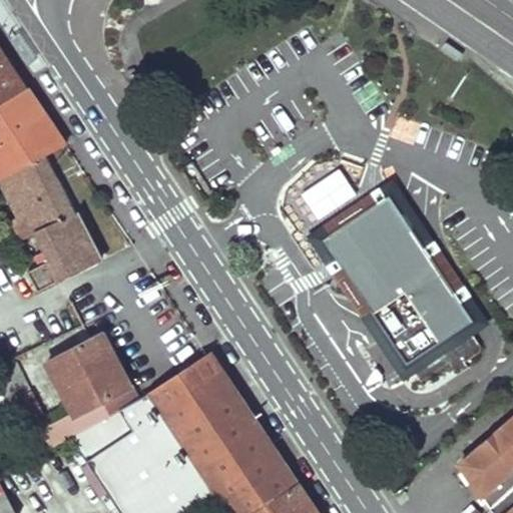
[(0,46),(0,103),(26,87),(7,58),(0,46)]
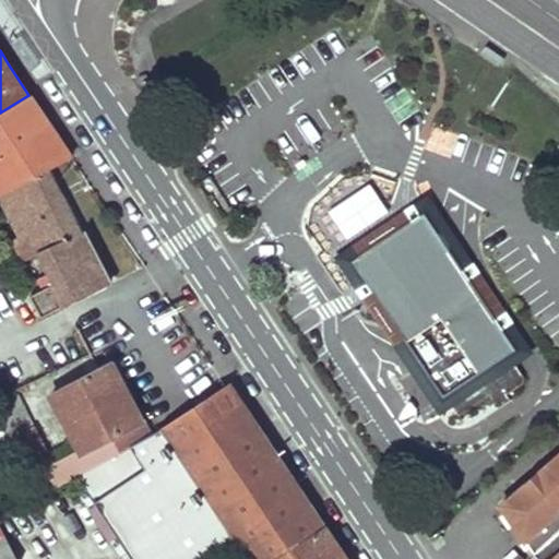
[(46,120),(28,95),(0,113),(0,193),(47,169),(70,156),(46,120)]
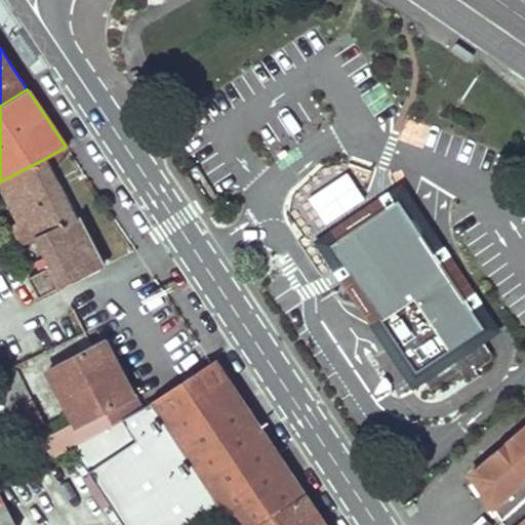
[(101,269),(44,159),(0,182),(0,183),(22,225),(29,221),(35,239),(41,236),(54,267),(29,277),(38,299),(101,269)]
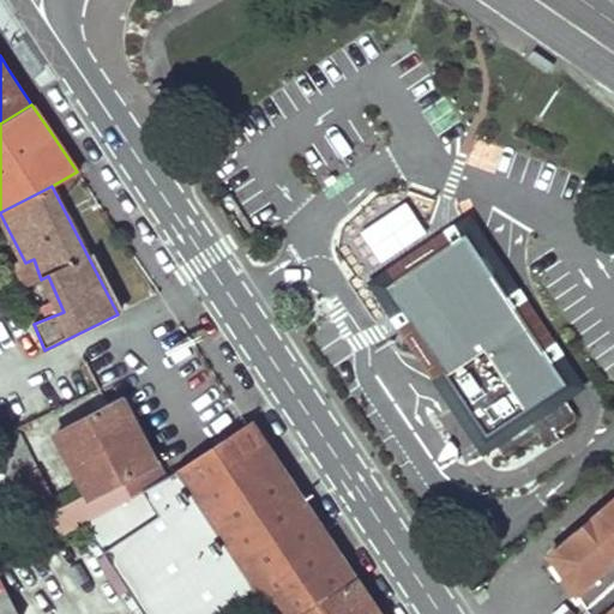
[(359,228),(380,260),(427,229),(405,197),(359,228)]
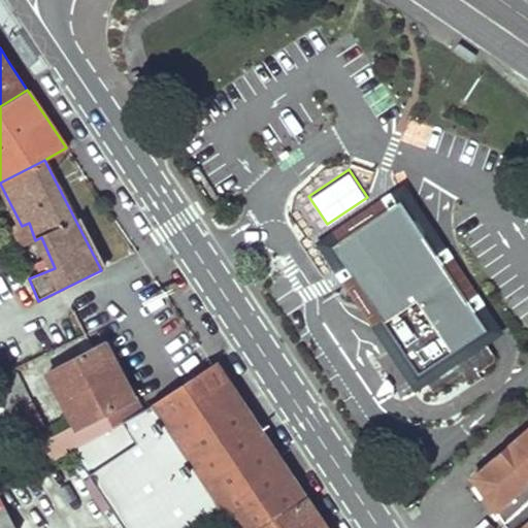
[(380,206),(321,244),(371,321),(378,322),(394,343),(415,375),(419,372),(432,393),(461,374),(468,386),(481,378),(477,373),(496,361),(483,341),(466,317),(472,312),(399,201),(383,211),(380,206)]
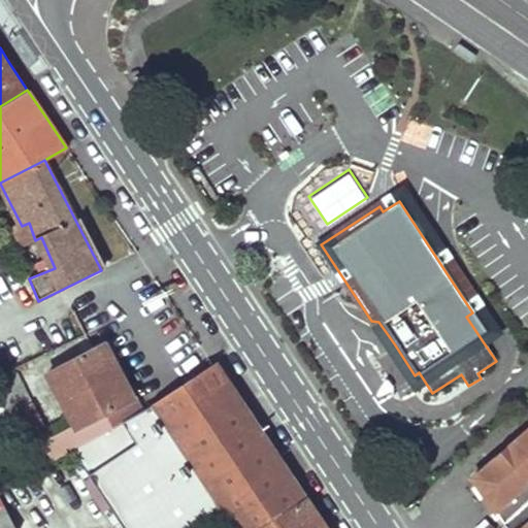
[(466,317),(483,341),(489,337),(472,312),(466,317)]
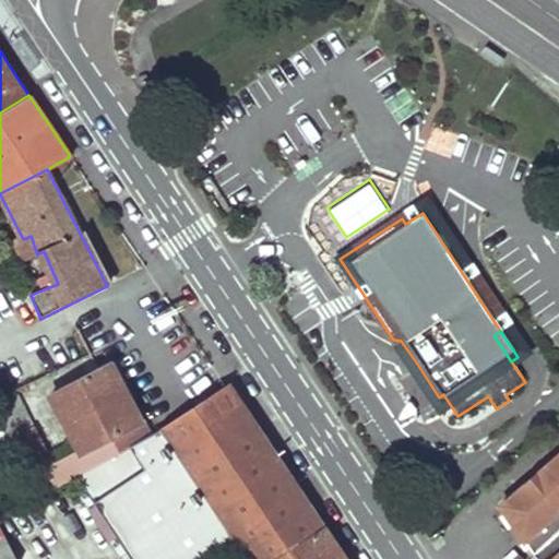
[(147,435),(108,363),(49,394),(86,466),(131,443),(147,435)]
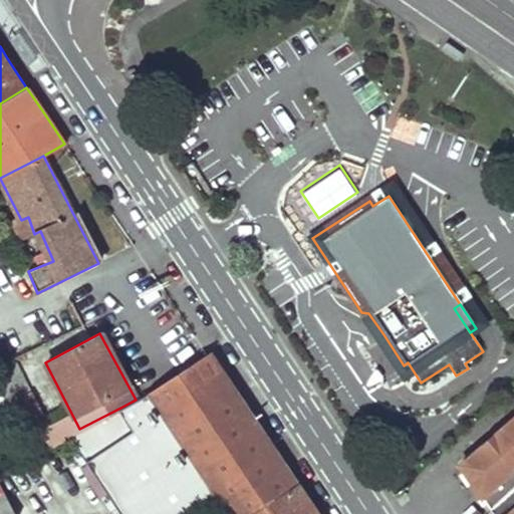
[(251,513),(296,485),(210,354),(136,400),(120,408),(79,429),(92,455),(134,432),(124,416),(134,411),(142,423),(162,411),(229,513),(251,513)]
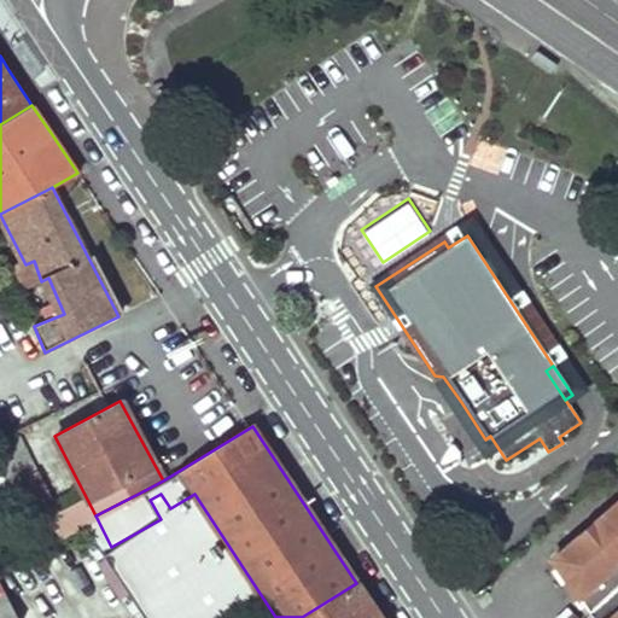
[(617,499),(551,559),(588,612),(617,584),(617,499)]
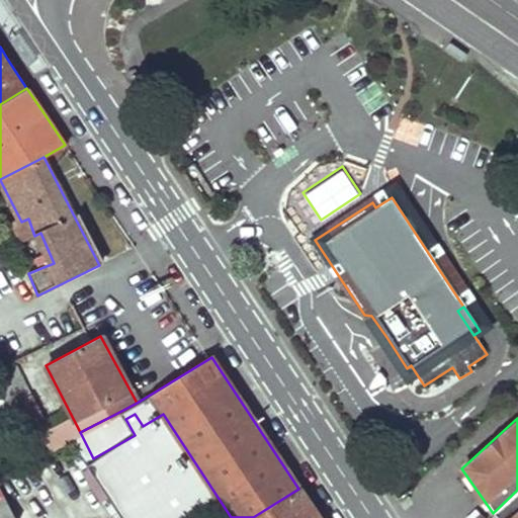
[(318,517),(312,508),(298,489),(253,517),(318,517)]
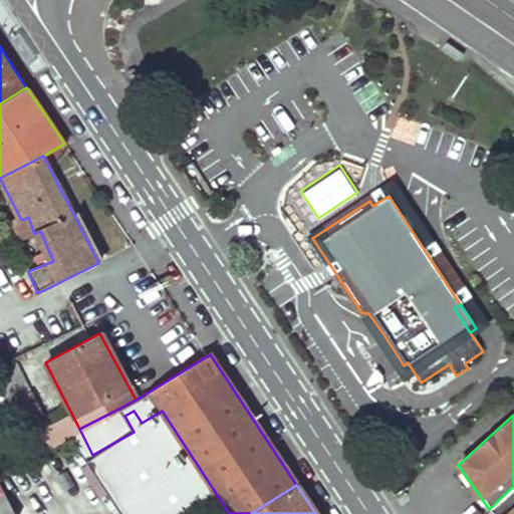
[(513,513),(513,486),(489,509),(493,513),(513,513)]
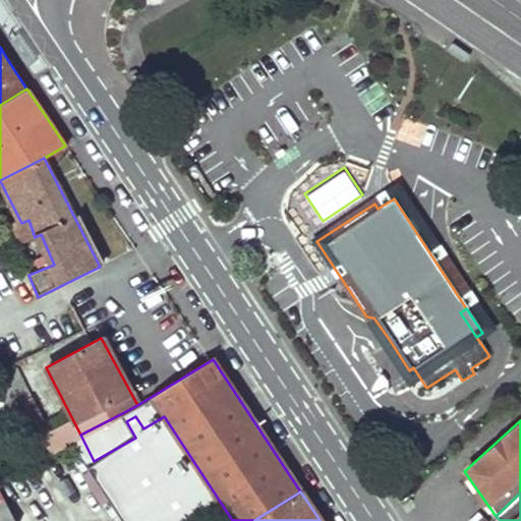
[(12,520),(2,501),(0,502),(0,520),(12,520)]
